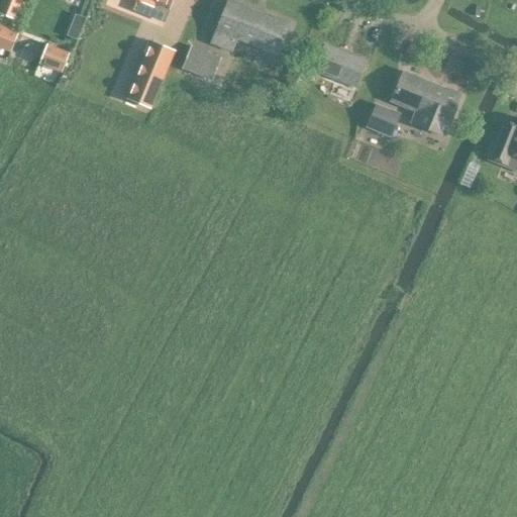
[(0,0),(0,13),(15,20),(22,0),(0,0)]
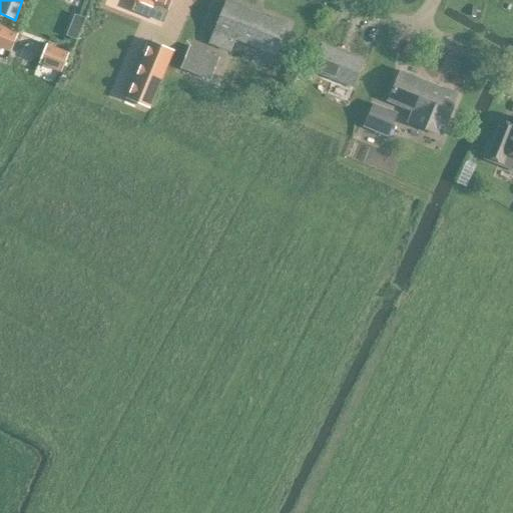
[(152,2),(167,8),(170,0),(134,0),(150,6),(152,2)]
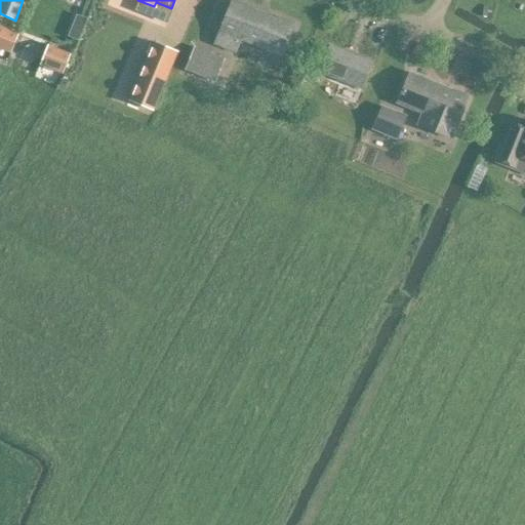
[(292,26),(231,1),(214,44),(235,52),(240,40),(281,55),(292,26)]
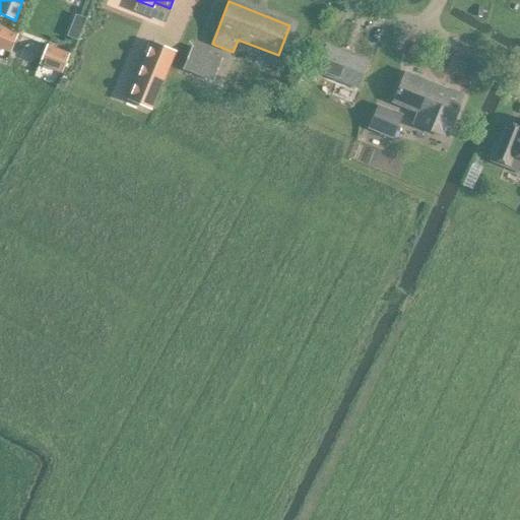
[(66,35),(67,36),(77,40),(86,18),(75,13),(66,35)]
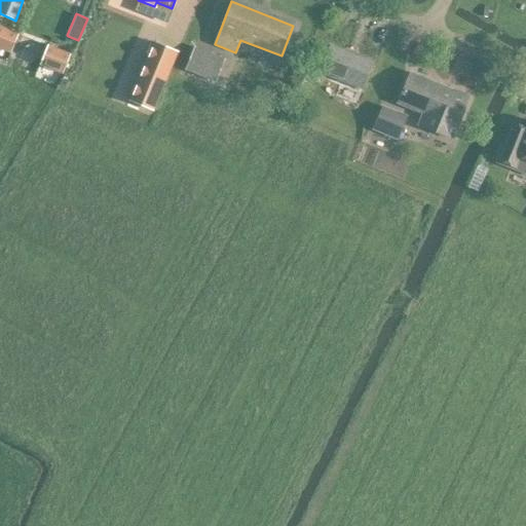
[(0,26),(0,48),(10,53),(19,34),(0,26)]
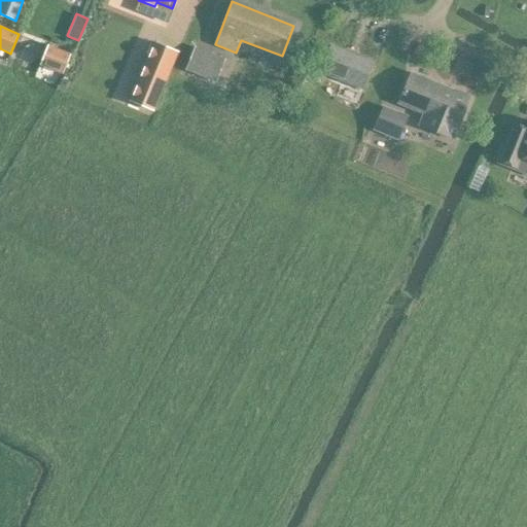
[(153,42),(129,100),(154,111),(178,53),(153,42)]
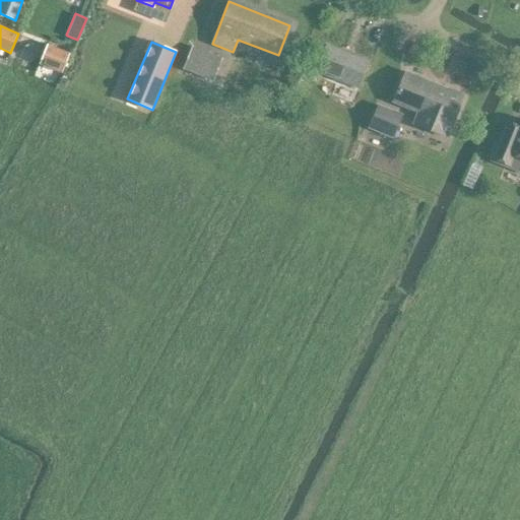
[(326,44),(316,71),(358,88),(368,61),(326,44)]
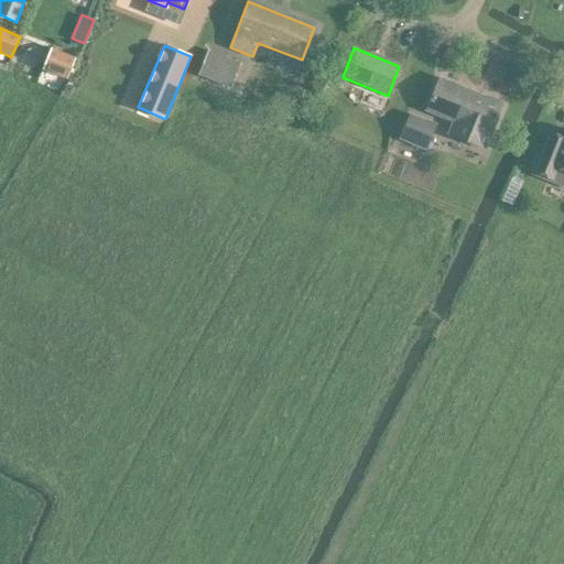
[(51,49),(43,69),(67,79),(75,58),(51,49)]
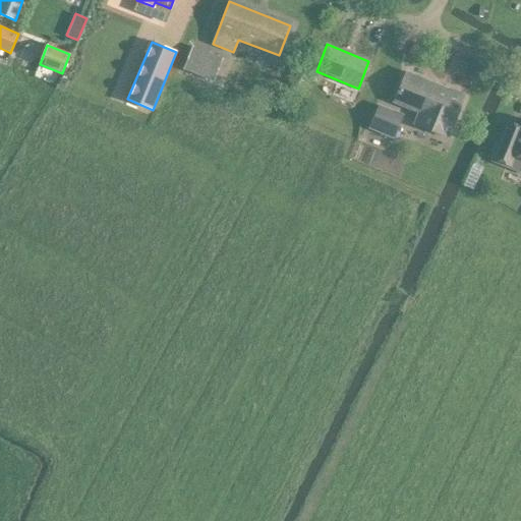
[(197,48),(189,68),(217,79),(225,59),(197,48)]
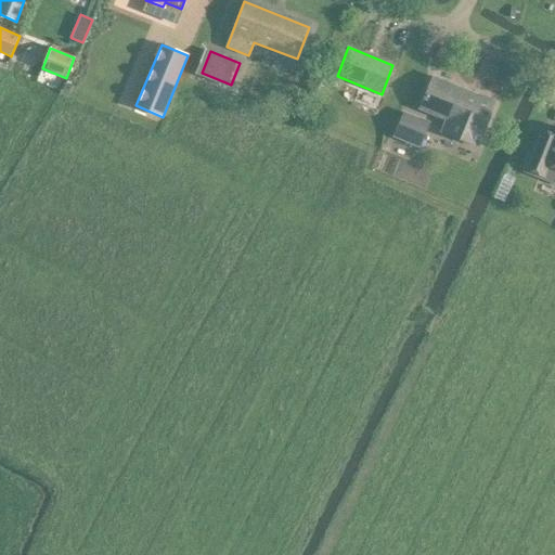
[(311,90),(321,94),(330,72),(320,68),(311,90)]
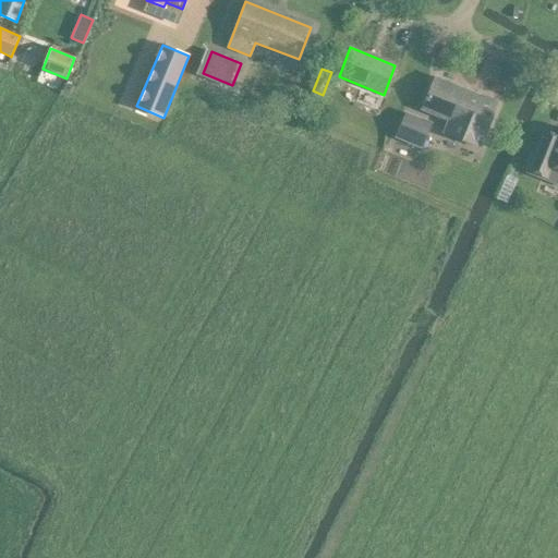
[(496,101),(434,76),(422,111),(453,124),(450,133),(466,140),(470,131),(484,136),(496,101)]
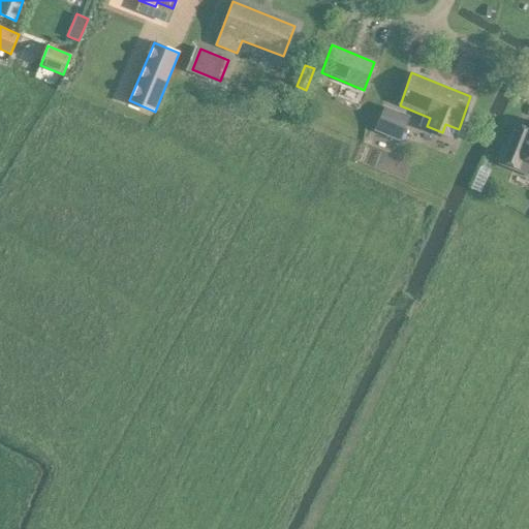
[(387,109),(380,129),(403,137),(410,118),(387,109)]
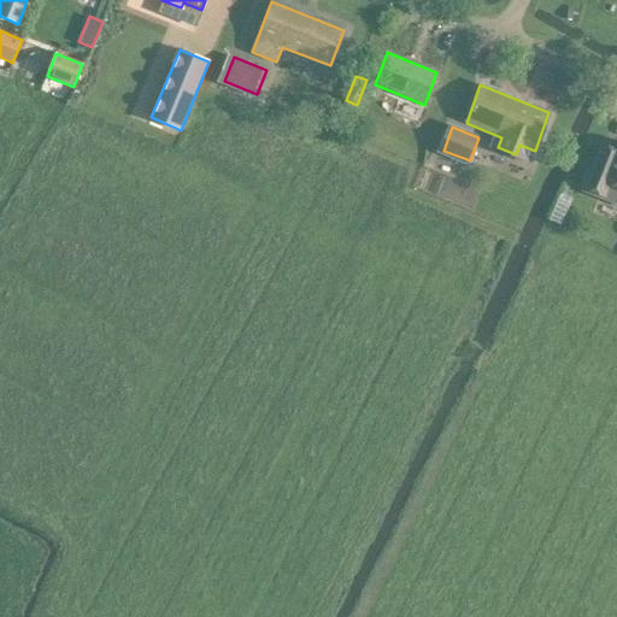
[(595,158),(583,189),(600,197),(599,198),(616,204),(616,148),(616,151),(600,145),(595,158)]
